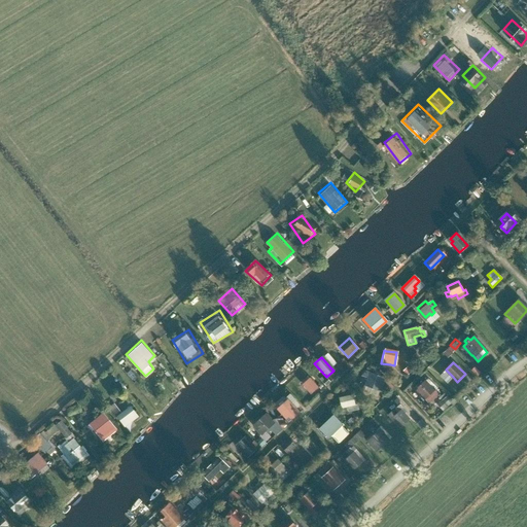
[(364,371),(362,375),(369,377),(365,385),(377,390),(378,390),(382,379),(370,374),(371,373),(364,371)]
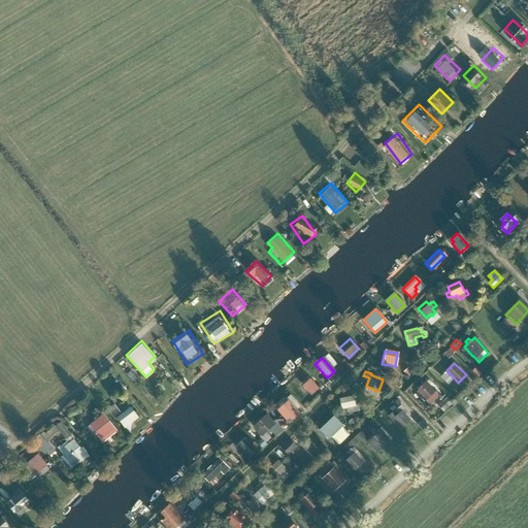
[(311,381),(304,386),(311,394),(319,388),(311,381)]
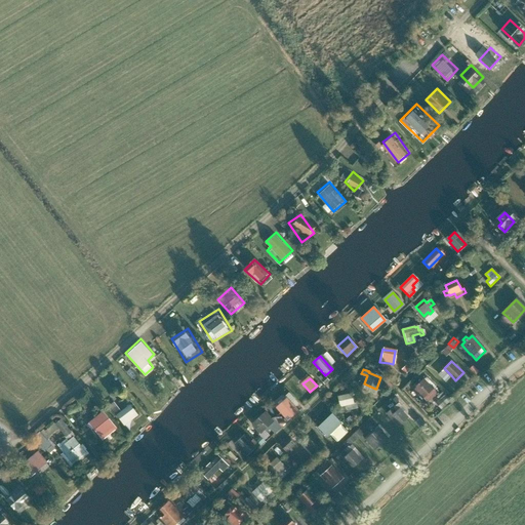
[(425,378),(413,389),(423,398),(427,402),(438,393),(425,378)]
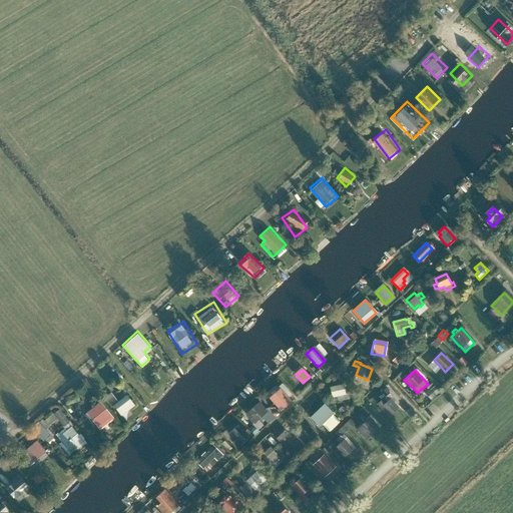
[(341,385),(330,389),(333,398),(336,397),(344,394),(341,385)]
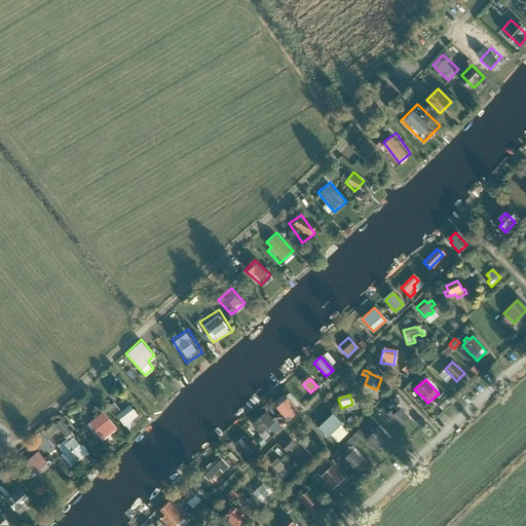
[(440,403),(446,407),(451,400),(445,396),(440,403)]
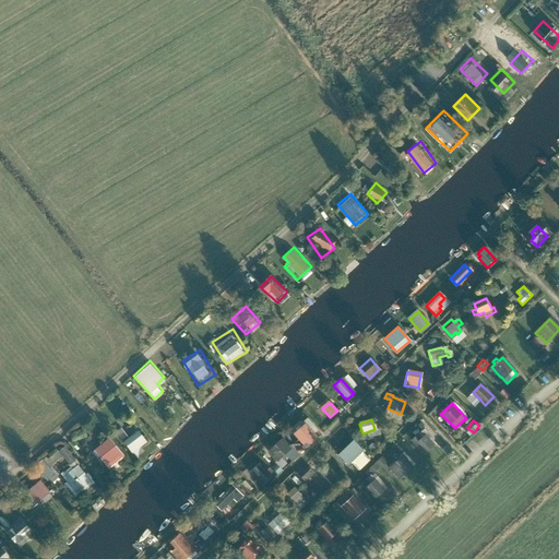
[(140,426),(125,439),(134,450),(149,438),(140,426)]
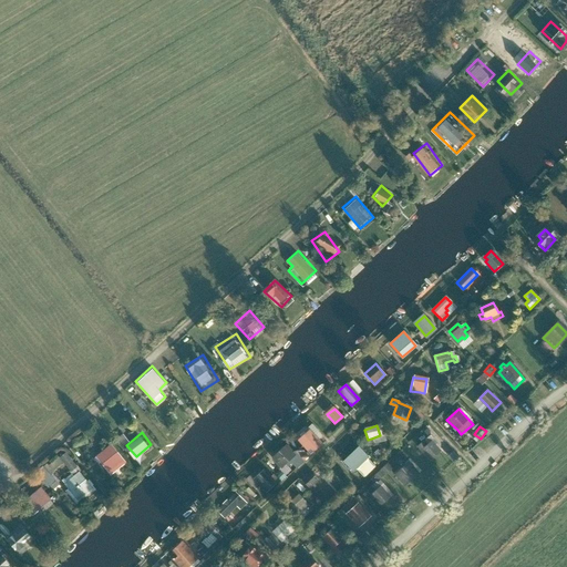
[(310,432),(300,441),(310,452),(320,443),(317,439),(310,432)]
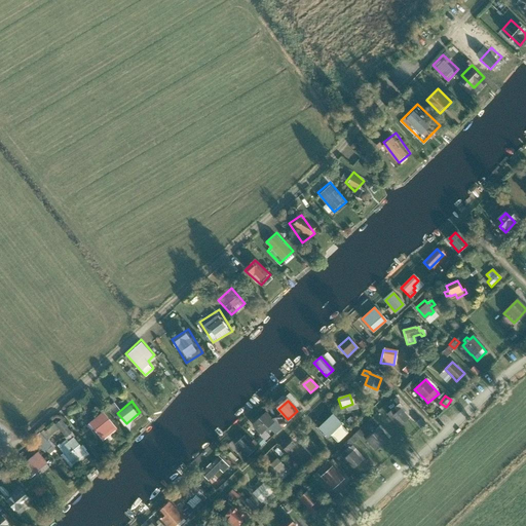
[(119,425),(105,409),(88,422),(103,439),(119,425)]
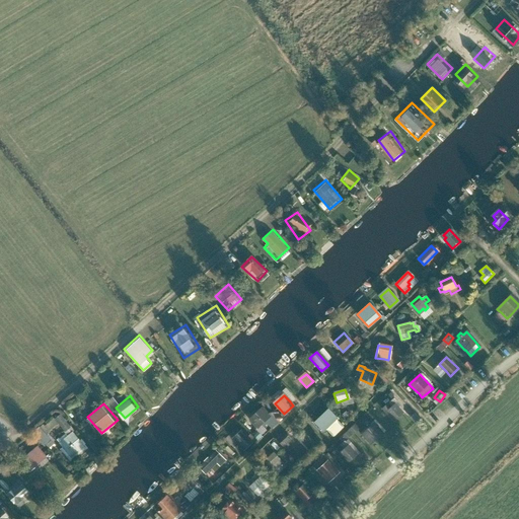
[(388,403),(382,409),(394,421),(403,413),(397,406),(395,403),(391,406),(388,403)]
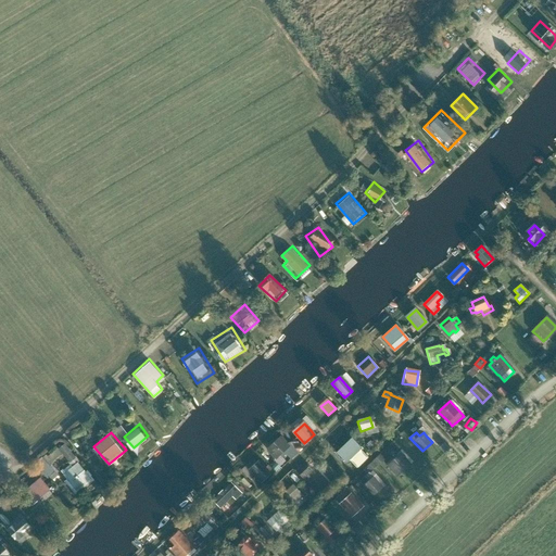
[(282,437),(268,450),(276,458),(279,454),(281,456),(285,453),(291,459),(299,452),(289,441),(288,443),(282,437)]
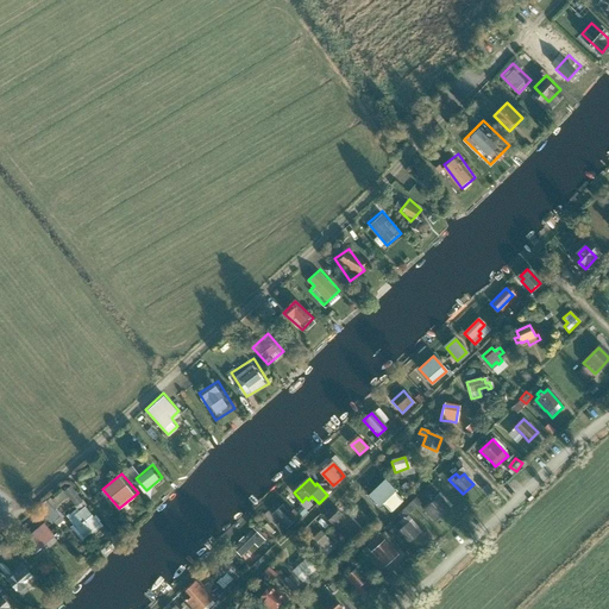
[(383,482),(368,497),(377,506),(393,491),(383,482)]
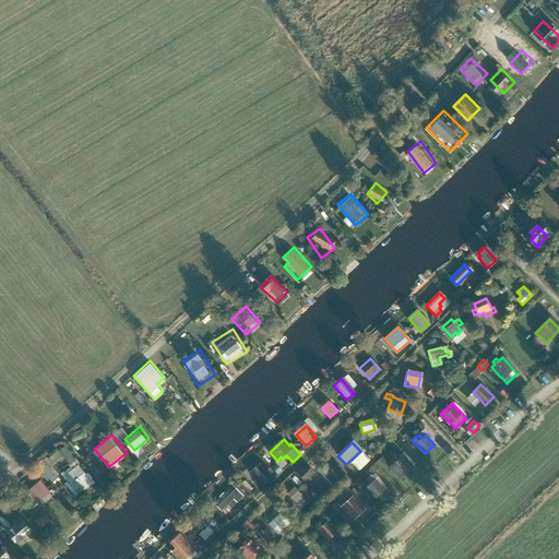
[(68,444),(61,449),(72,465),(79,460),(68,444)]
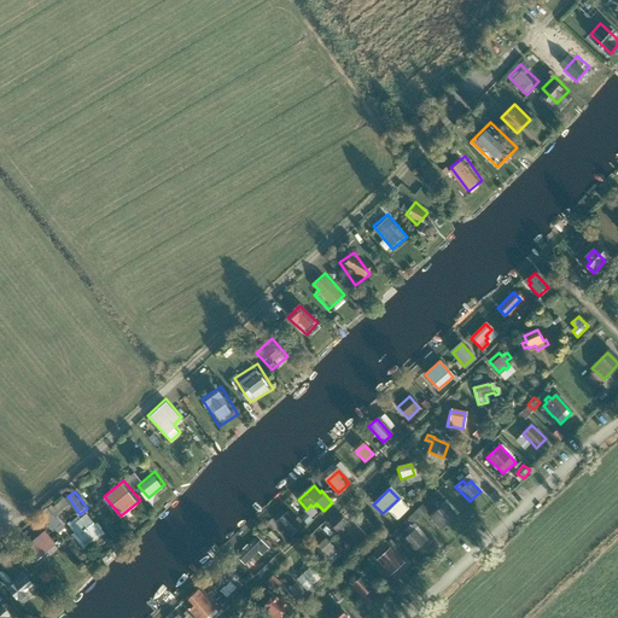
[(44,514),(59,534),(68,526),(58,514),(71,503),(66,496),(44,514)]
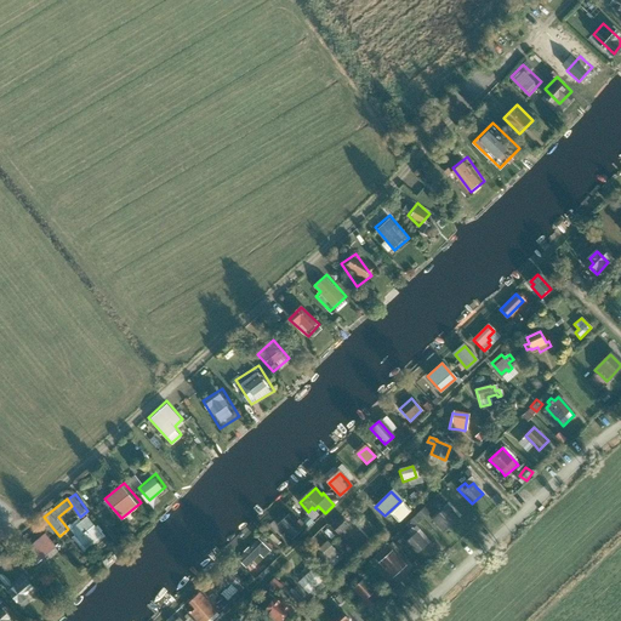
[(449,508),(434,522),(443,530),(457,517),(449,508)]
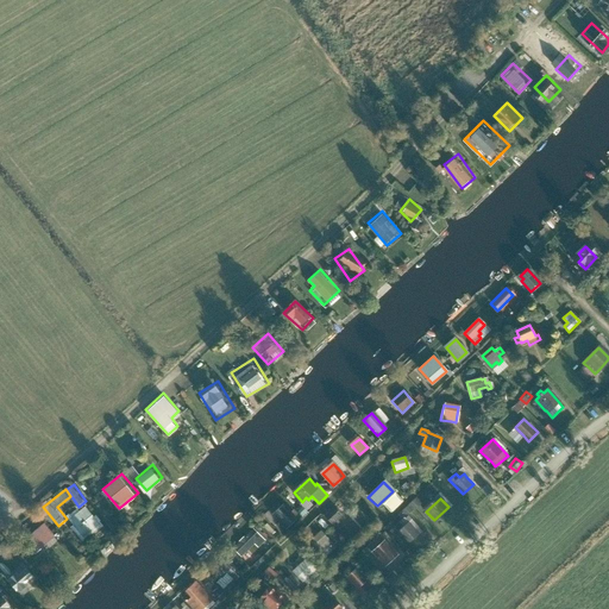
[(102,521),(88,502),(69,518),(83,535),(102,521)]
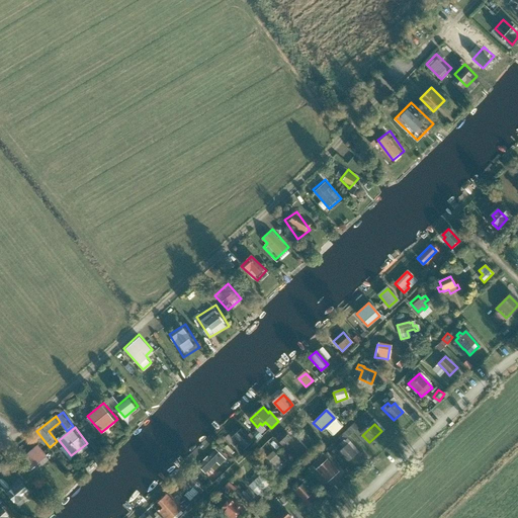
[(243,431),(235,439),(243,448),(251,441),(243,431)]
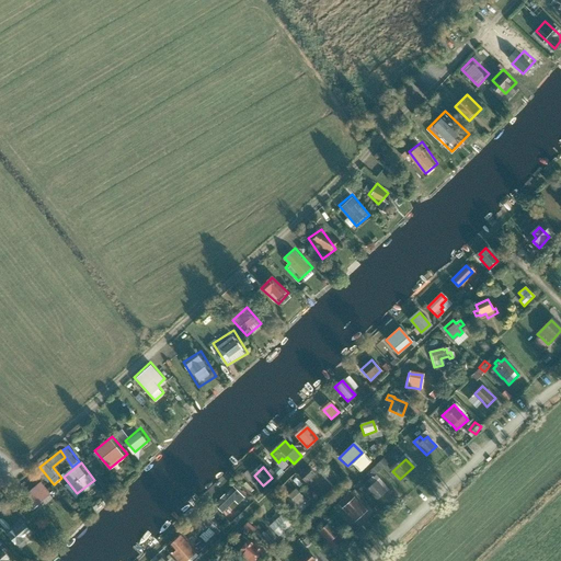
[(306,469),(299,474),(307,483),(313,477),(306,469)]
